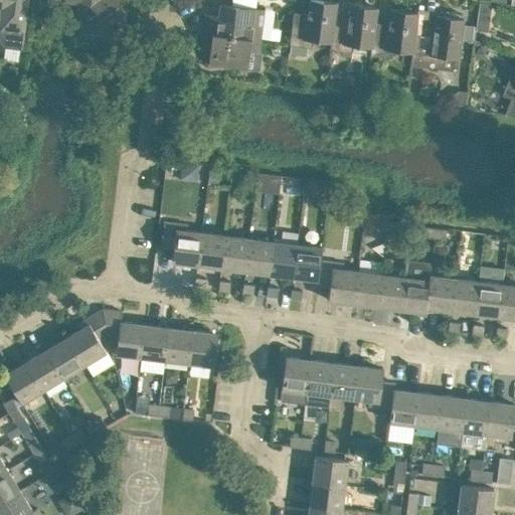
[(22,49),(28,2),(28,0),(0,0),(0,24),(1,25),(0,36),(0,40),(5,46),(22,49)]
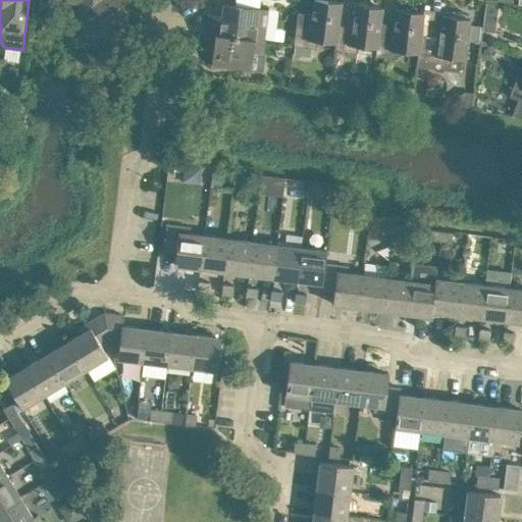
[(48,0),(81,4),(76,35),(123,40),(127,0),(48,0)]
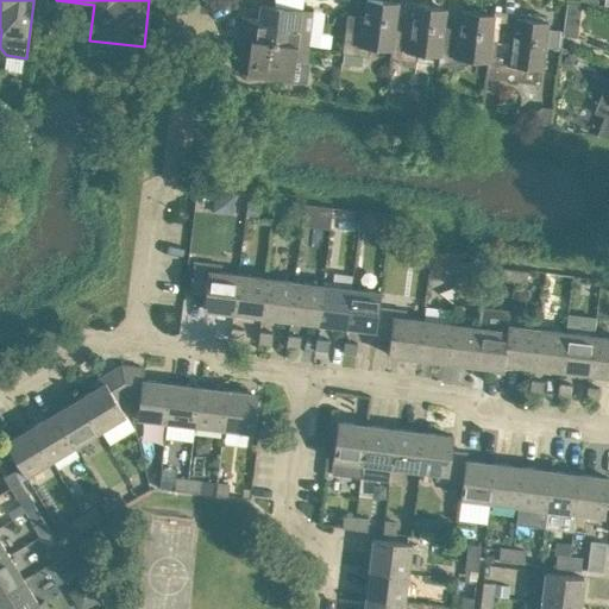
[(396,20),(399,2),(378,0),(366,0),(365,17),(362,16),(360,24),(349,22),(350,14),(349,14),(344,52),(341,62),(363,66),(364,55),(368,55),(369,48),(391,50),(393,50),(396,29),(397,20),(396,20)]
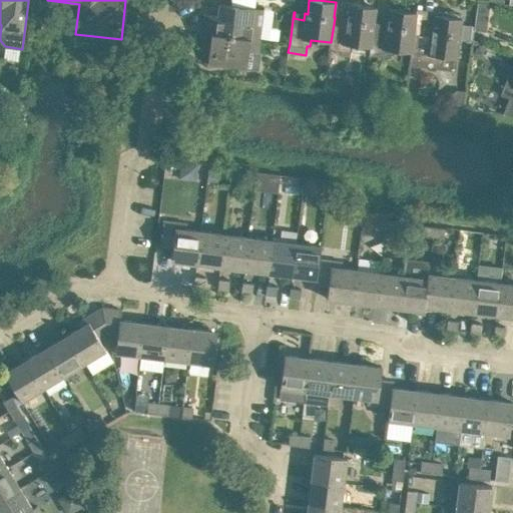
[(487,2),(476,2),(477,29),(487,29),(487,2)]
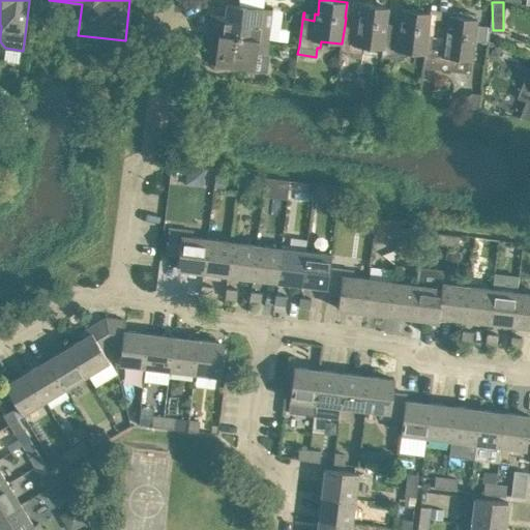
[(210,31),(268,38),(270,27),(265,27),(267,8),(227,3),(225,16),(212,15),(210,31)]
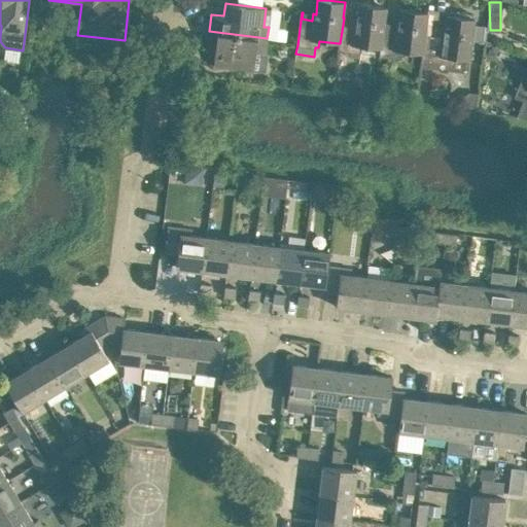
[(384,23),(386,7),(359,4),(357,20),(354,20),(353,26),(343,25),(340,43),(339,43),(338,50),(359,54),(360,46),(381,47),(382,48),(384,30),(385,23),(384,23)]
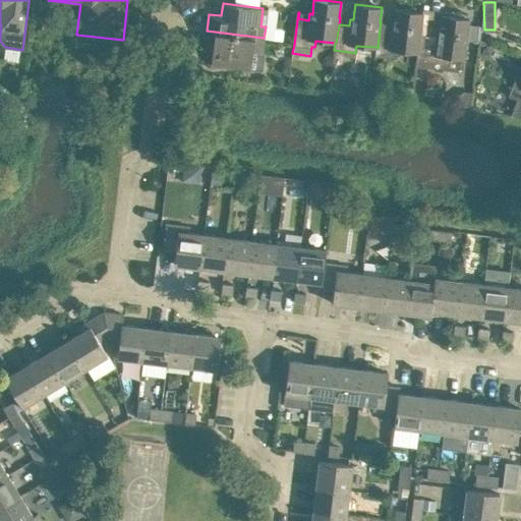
[(420,35),(422,12),(396,9),(394,24),(391,24),(390,31),(380,30),(378,48),(377,47),(375,55),(397,58),(398,51),(417,53),(418,53),(420,35)]
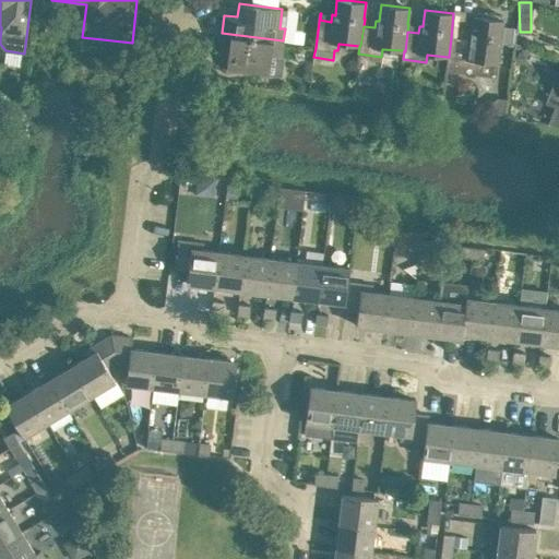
[(501,20),(502,15),(477,12),(477,16),(475,16),(473,33),(470,32),(468,39),(451,37),(449,57),(448,57),(445,71),(496,76),(500,44),(512,45),(514,27),(502,26),(503,20),(501,20)]
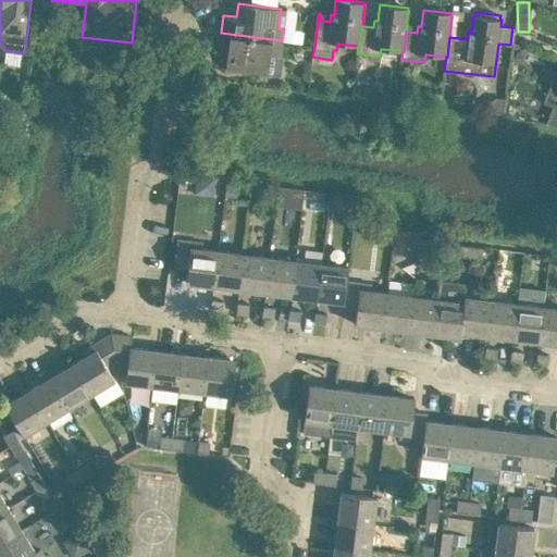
[(59,24),(47,23),(45,35),(57,37),(59,24)]
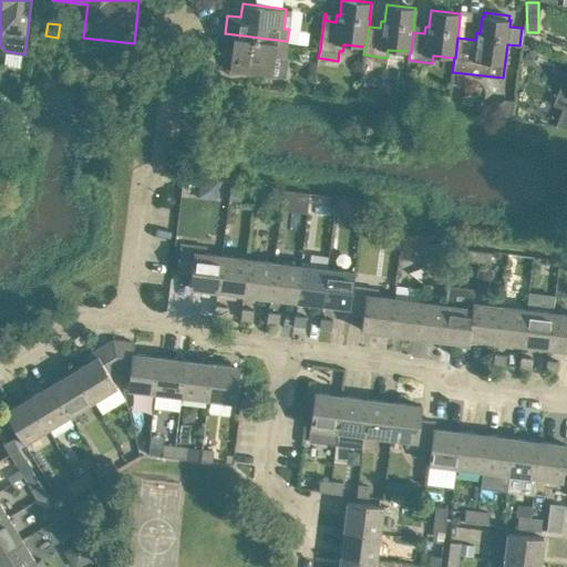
[(285,57),(287,41),(225,33),(223,51),(233,52),(230,71),(274,75),(276,55),(285,57)]
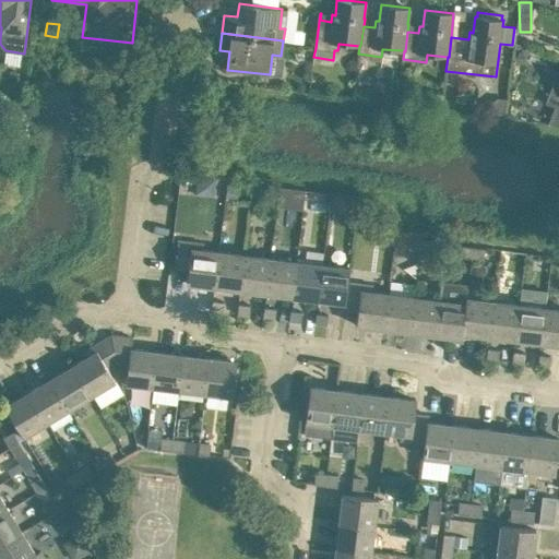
[(558,83),(555,82),(546,105),(558,109),(558,83)]
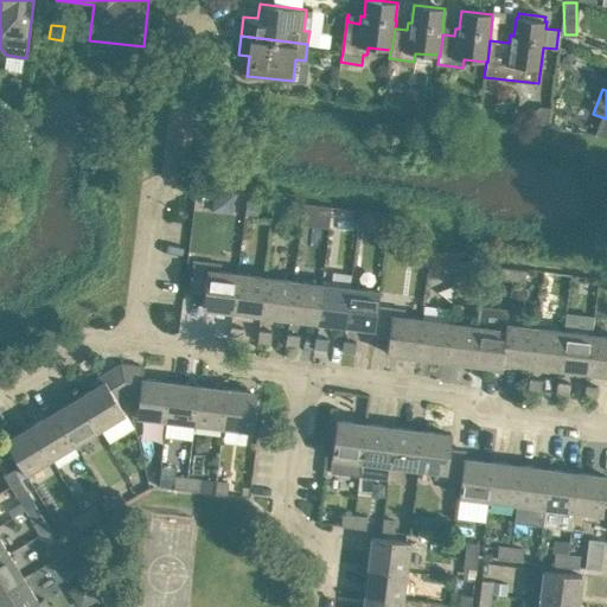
[(548,127),(550,113),(542,112),(535,116),(534,126),(548,127)]
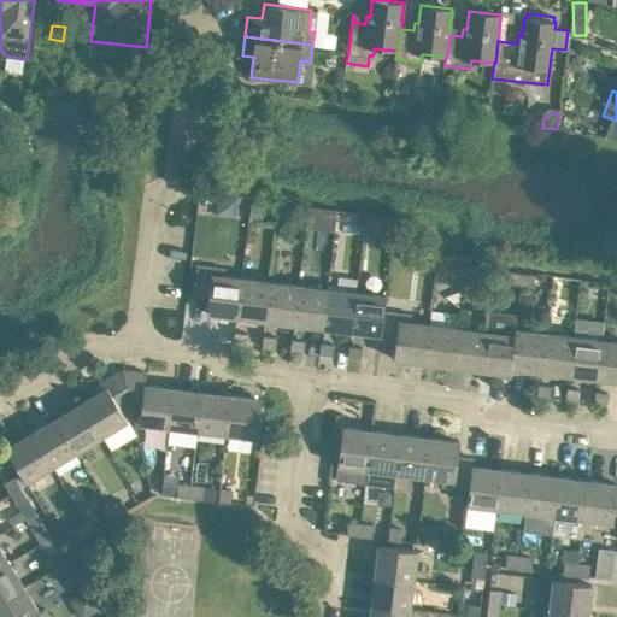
[(239,198),(218,195),(216,215),(236,217),(239,198)]
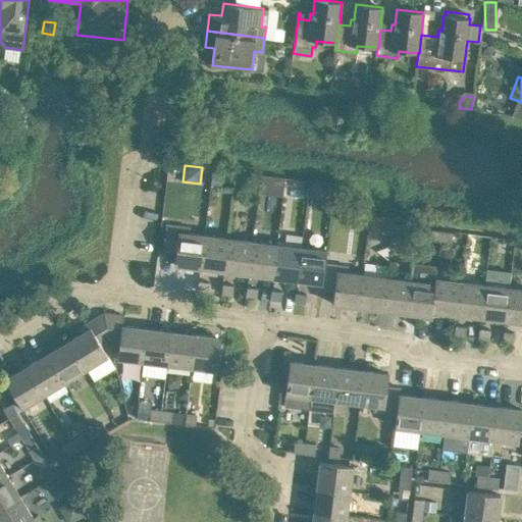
[(222,173),(213,172),(211,186),(220,187),(222,173)]
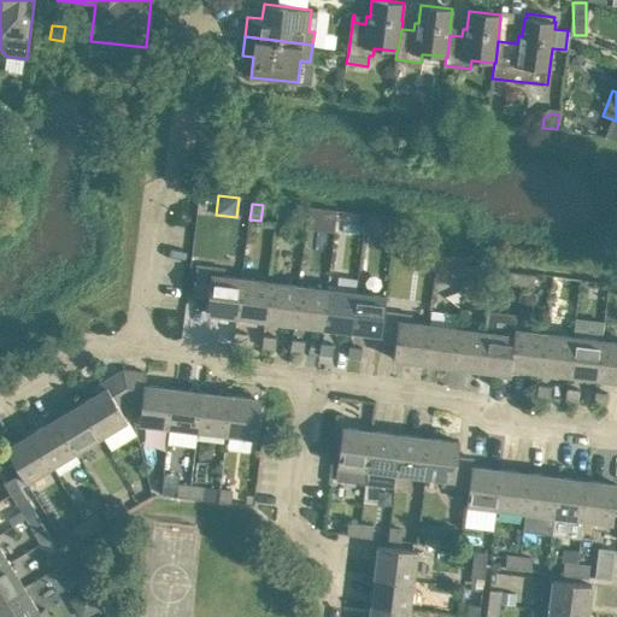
[(335,227),(336,210),(309,206),(306,223),(335,227)]
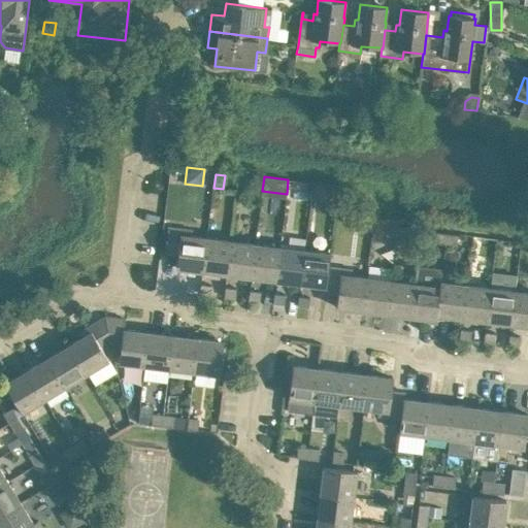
[(396,237),(397,227),(387,226),(386,235),(396,237)]
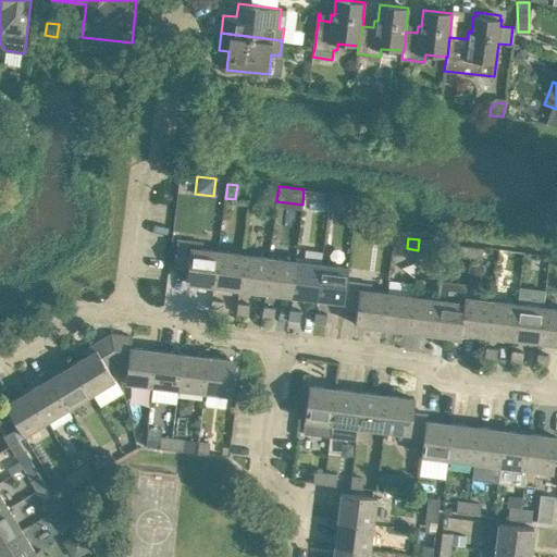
[(206,243),(199,242),(177,239),(174,267),(188,269),(186,283),(214,286),(219,251),(205,249),(206,243)]
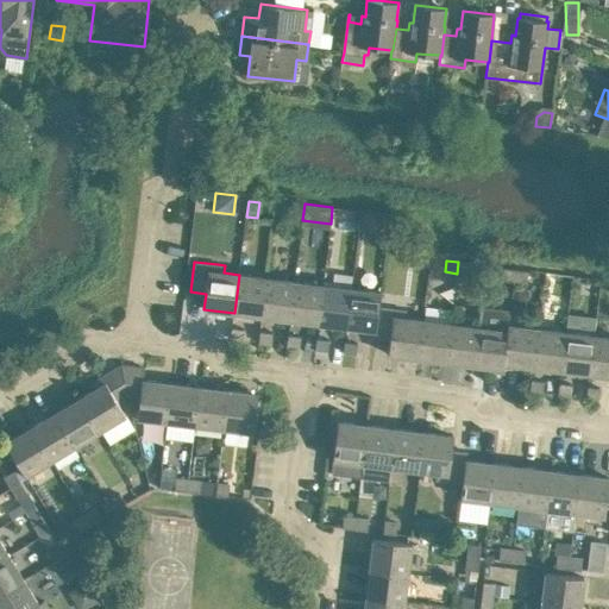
[(457,274),(469,275),(470,263),(458,262),(457,274)]
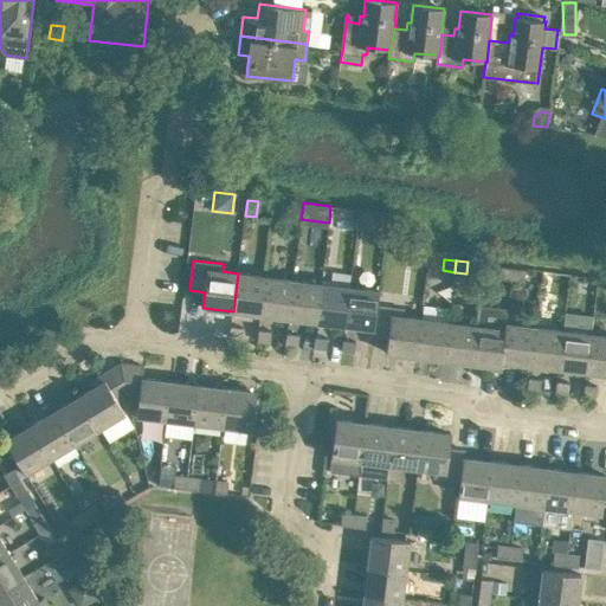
[(498,277),(515,279),(516,265),(501,263),(498,277)]
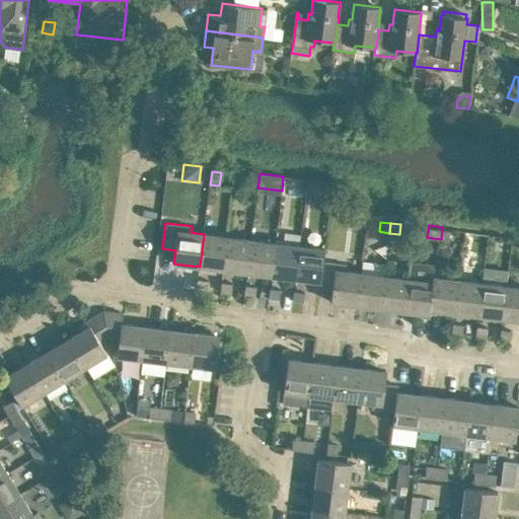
[(227,237),(207,234),(204,234),(200,267),(223,270),(227,237)]
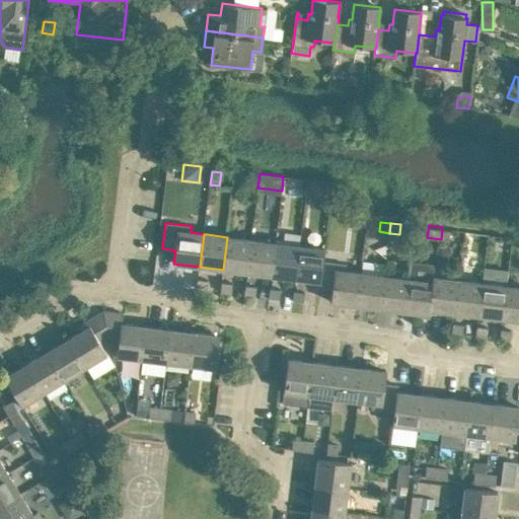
[(251,240),(229,237),(227,237),(223,270),(247,273),(251,240)]
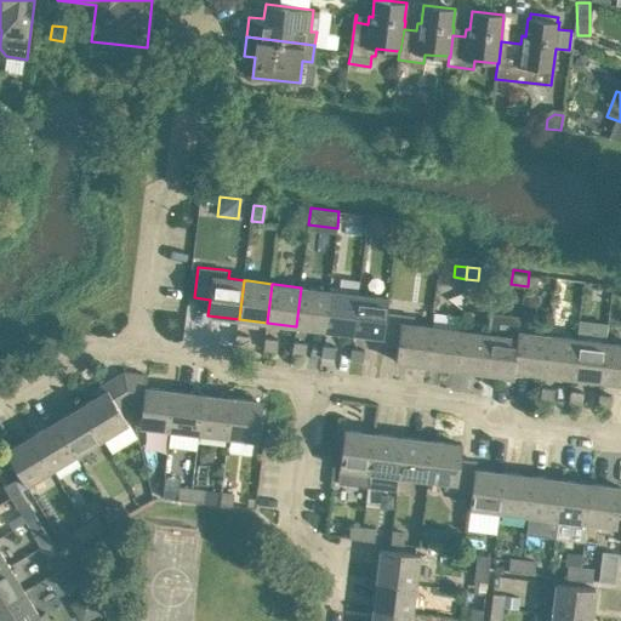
[(329,290),(305,288),(301,288),(296,326),(325,330),(329,290)]
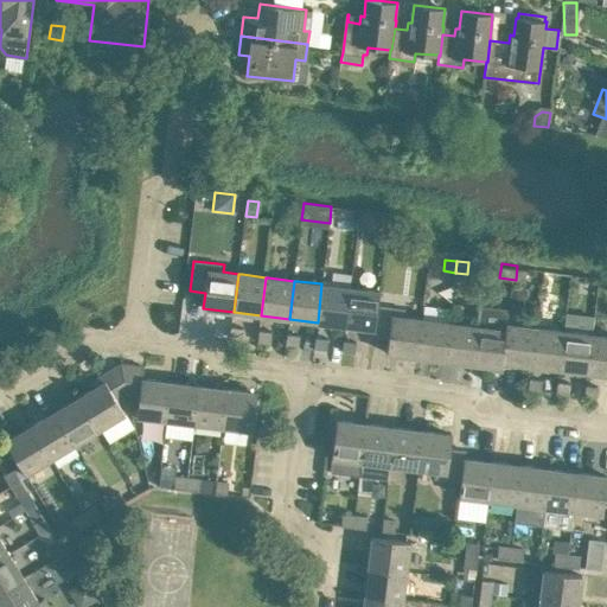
[(350,287),(326,285),(321,283),(318,323),(345,325),(350,287)]
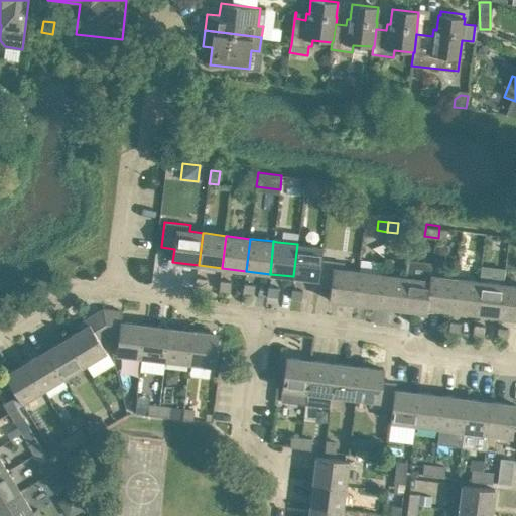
[(326,248),(300,245),(297,244),(293,276),(317,279),(317,285),(320,286),(324,261),(326,248)]
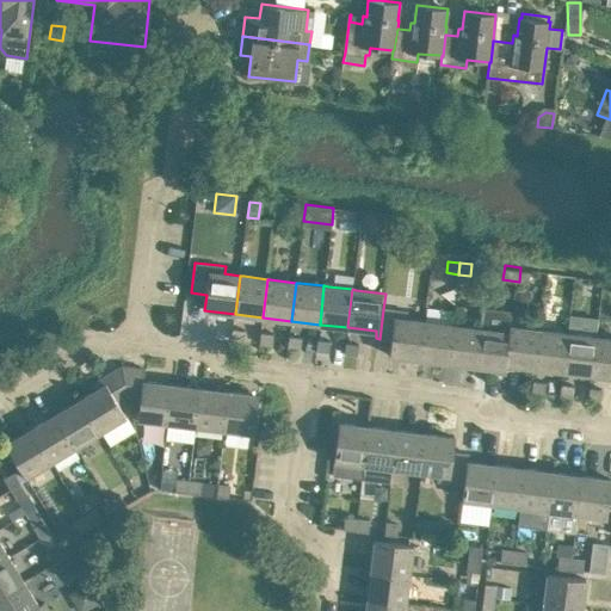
[(411,313),(387,309),(383,309),(380,339),(392,340),(389,356),(425,359),(430,321),(409,319),(411,313)]
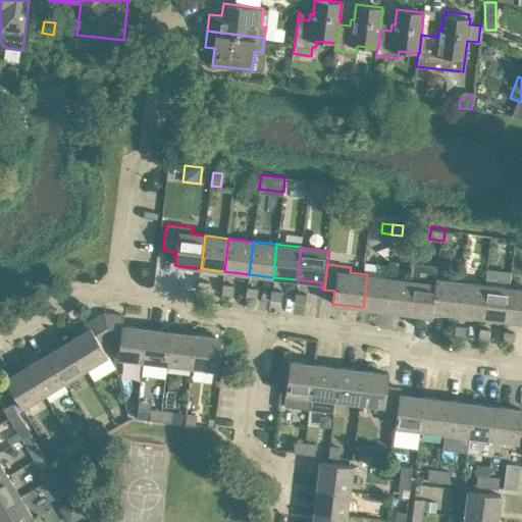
[(393,277),(380,276),(367,274),(363,307),(388,310),(393,277)]
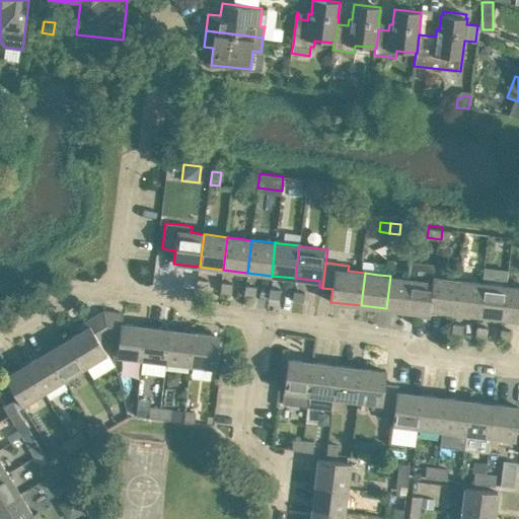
[(414,279),(403,278),(390,276),(386,308),(410,311),(414,279)]
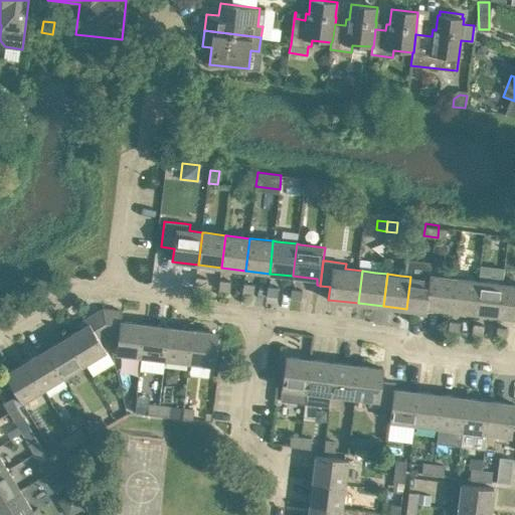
[(455,278),(452,277),(433,275),(432,280),(431,280),(426,307),(451,310),(455,278)]
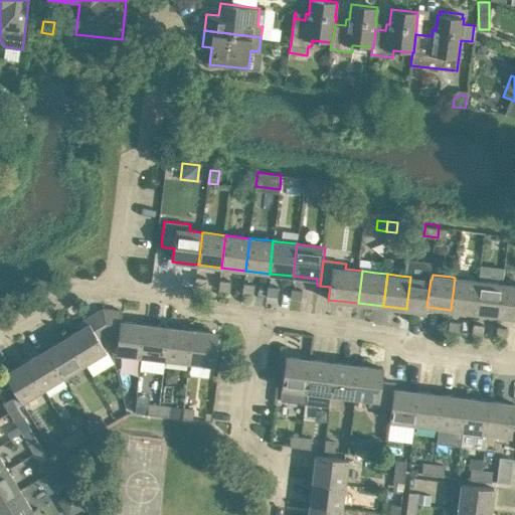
[(206,278),(196,277),(194,286),(205,288),(206,278)]
